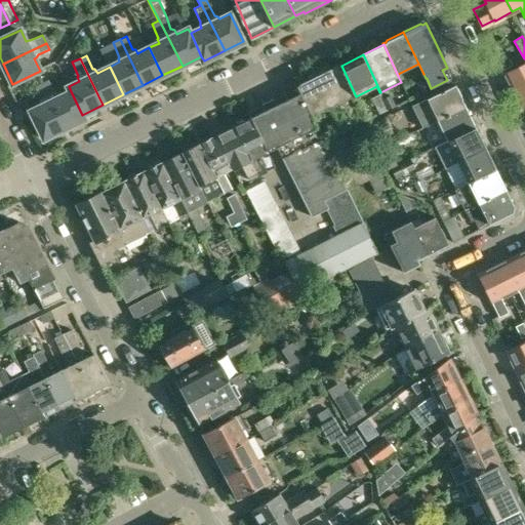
[(524,63),(505,73),(514,90),(524,84),(524,63)]
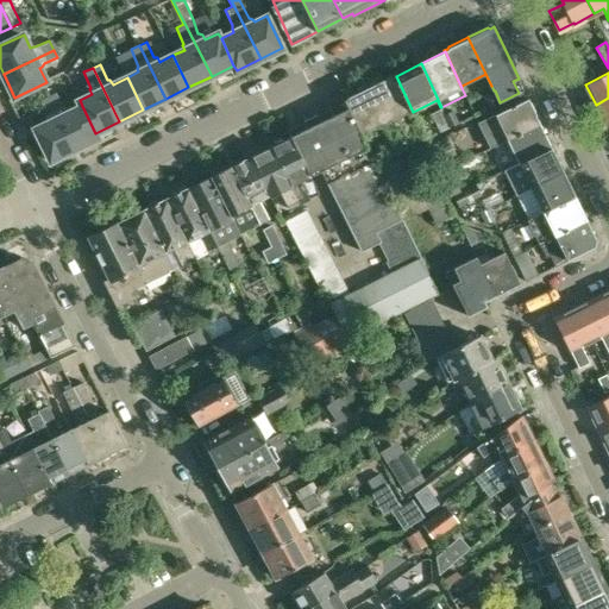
[(390,75),(370,86),(400,146),(424,135),(413,112),(396,76),(395,74),(391,76),(390,75)]
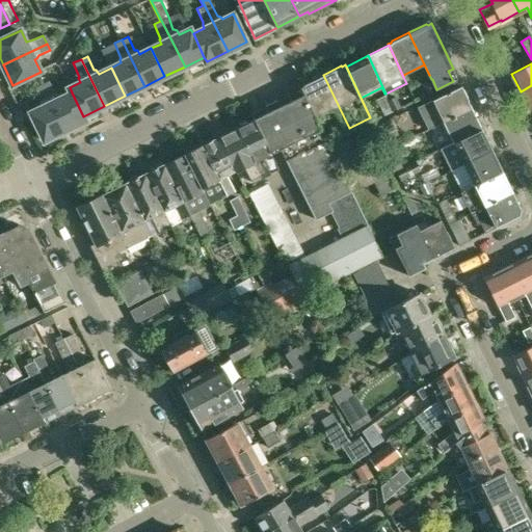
[(300,86),(302,89),(304,94),(316,117),(336,107),(347,129),(349,128),(323,75),(306,83),(306,84),(300,86)]
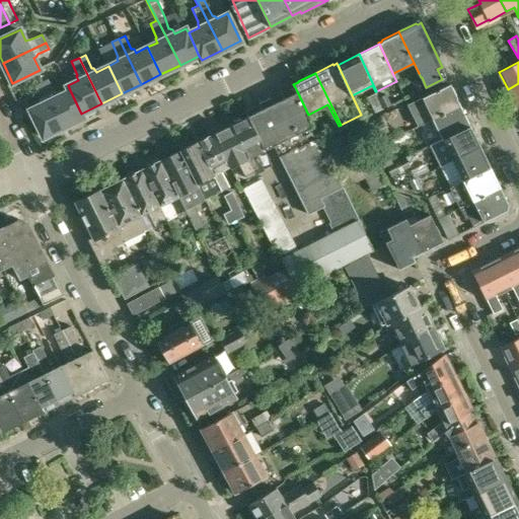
[(48,77),(42,81),(64,127),(83,118),(81,114),(70,90),(59,96),(58,92),(54,90),(48,77)]
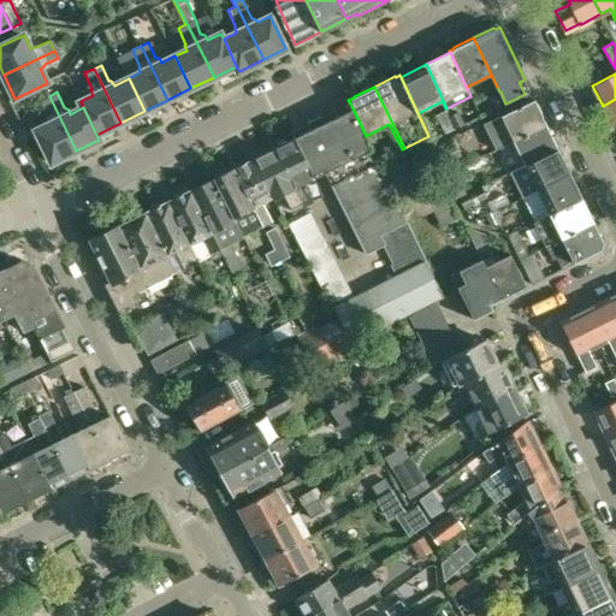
[(499,92),(498,92),(489,96),(495,110),(505,104),(501,92),(499,92)]
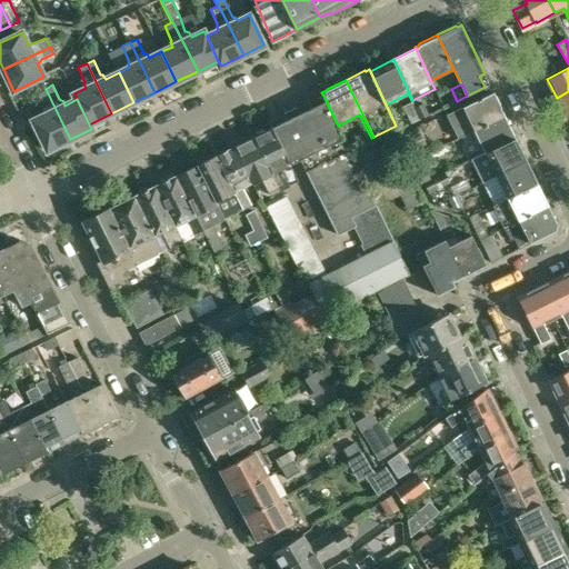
[(46,115),(33,120),(48,150),(70,139),(46,89),(37,92),(43,107),(43,110),(46,115)]
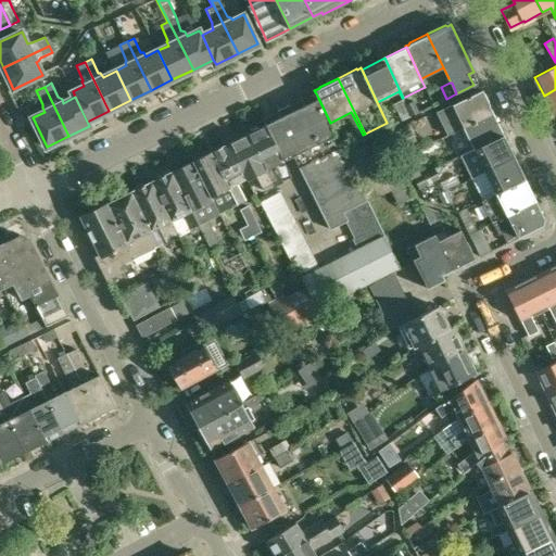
[(482,89),(453,104),(458,115),(441,124),(446,135),(457,129),(457,130),(493,113),(489,104),(490,104),(482,89)]
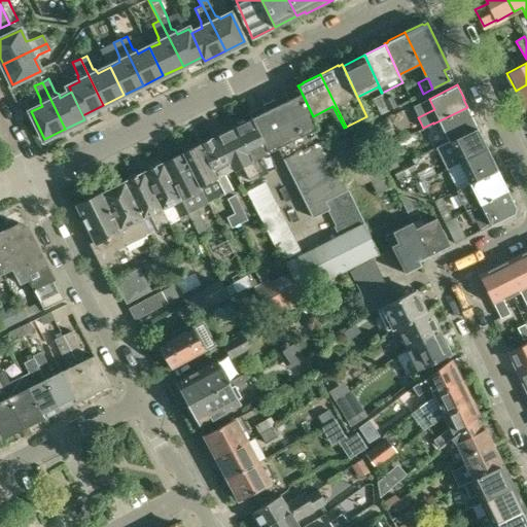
[(526,84),(516,91),(524,108),(526,106),(526,84)]
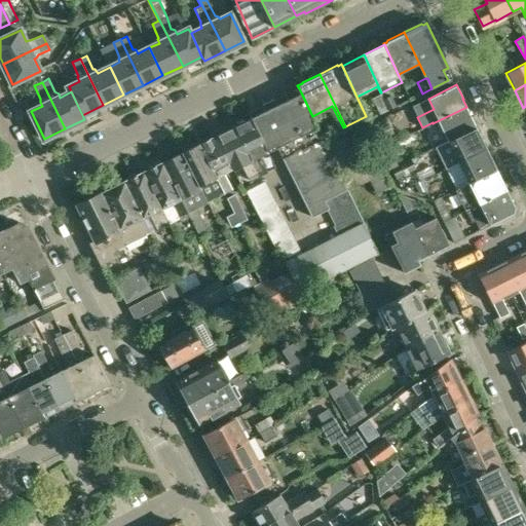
[(261,112),(251,117),(251,118),(267,151),(278,146),(312,216),(327,210),(335,225),(334,226),(338,235),(364,223),(344,183),(338,168),(312,116),(301,92),(300,94),(298,89),(283,97),(280,103),(261,112)]
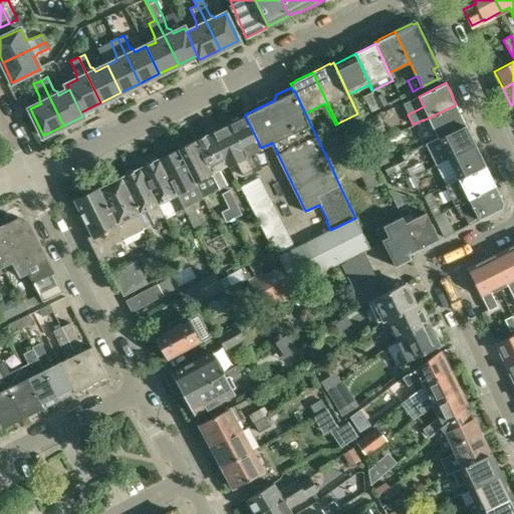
[(372,91),(364,95),(371,111),(388,103),(382,92),(374,96),(372,91)]
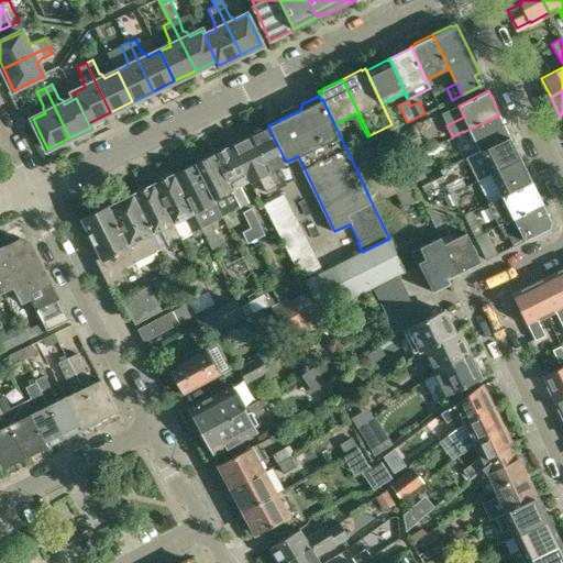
[(499,114),(463,132),(467,141),(474,138),(481,150),(509,135),(499,114)]
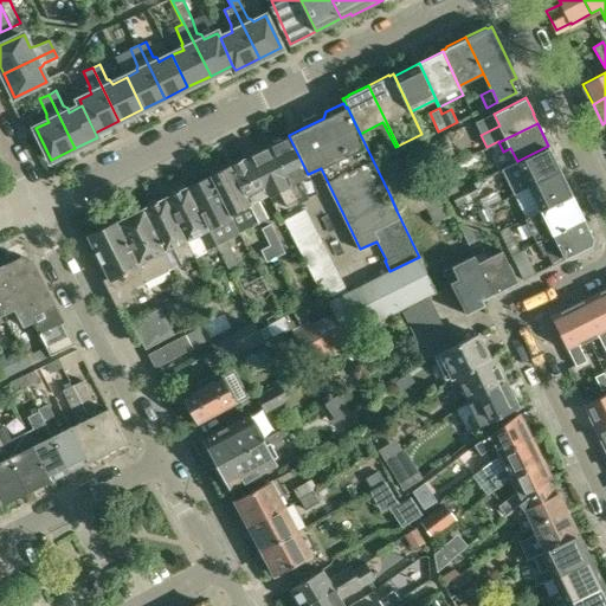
[(436,165),(455,154),(445,135),(426,144),(436,165)]
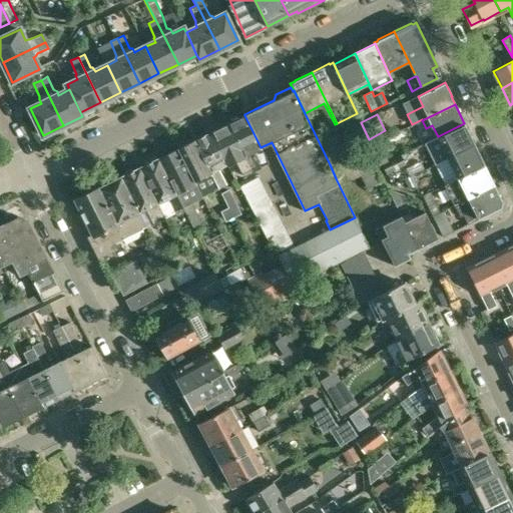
[(244,115),(228,123),(252,171),(261,167),(252,152),(261,147),(244,115)]
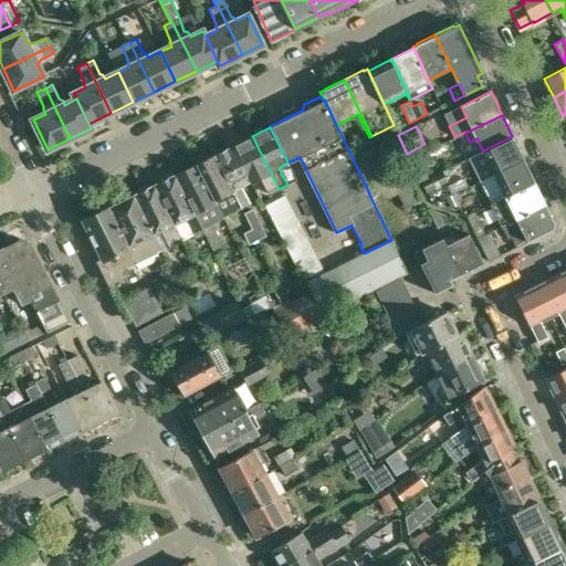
[(252,136),(234,145),(252,181),(262,176),(270,194),(279,189),(252,136)]
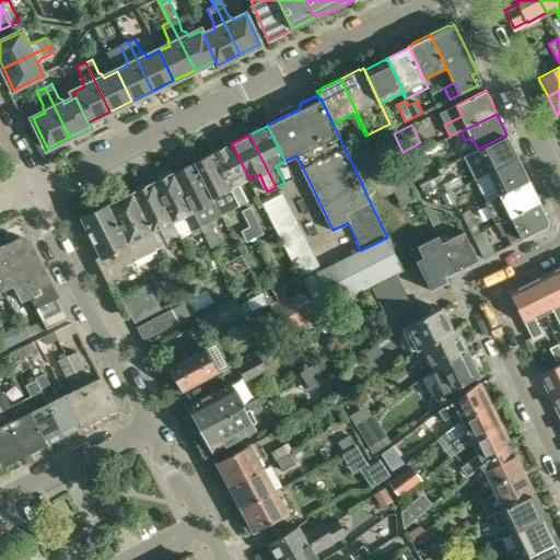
[(393,135),(372,144),(383,168),(404,159),(393,135)]
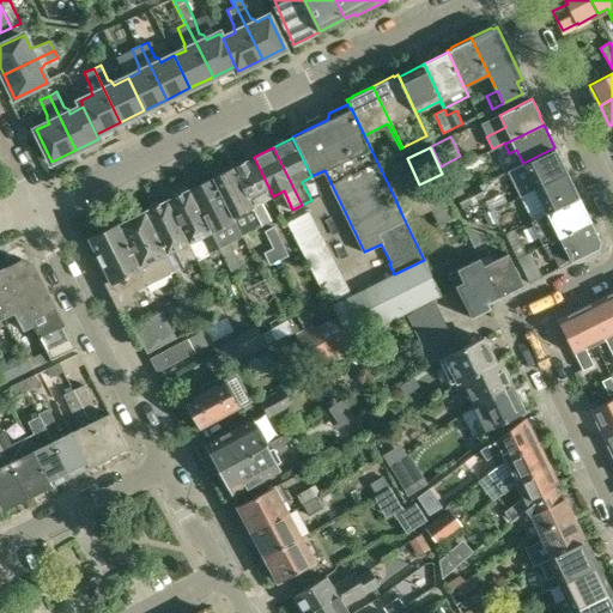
[(554,147),(523,163),(530,178),(515,186),(520,196),(535,188),(566,173),(554,147)]
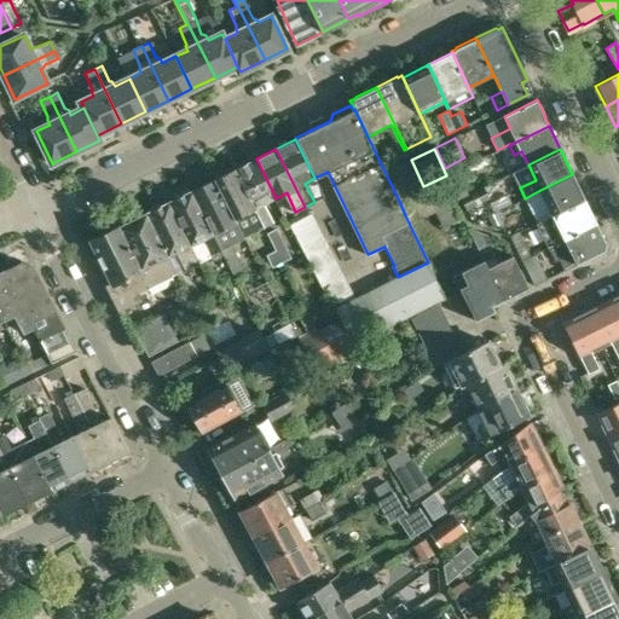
[(256,158),(236,169),(265,226),(275,223),(265,203),(276,198),(256,158)]
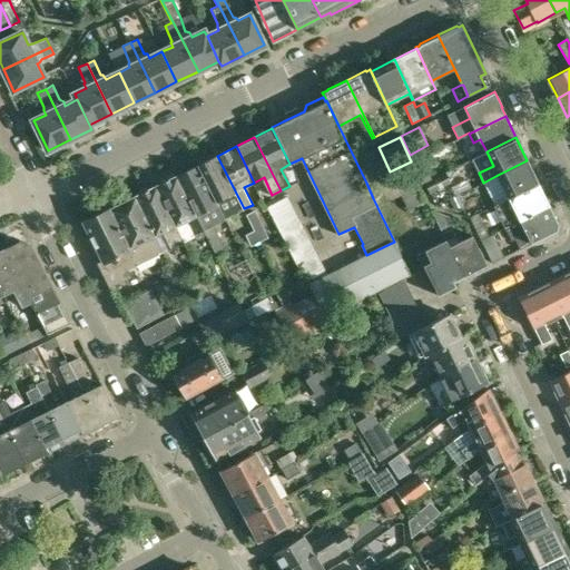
[(379,147),(355,158),(367,183),(390,172),(379,147)]
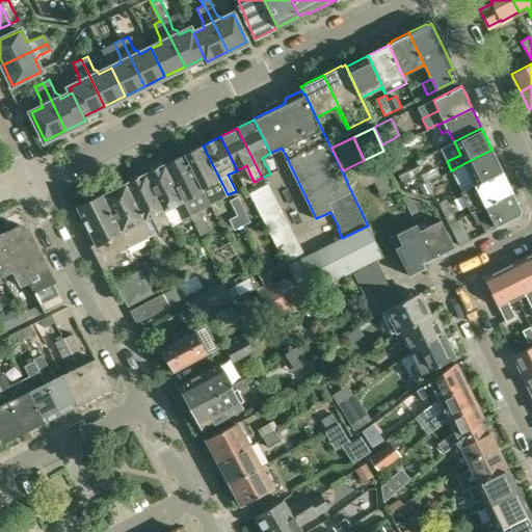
[(203,145),(185,154),(202,188),(212,183),(219,198),(228,194),(203,145)]
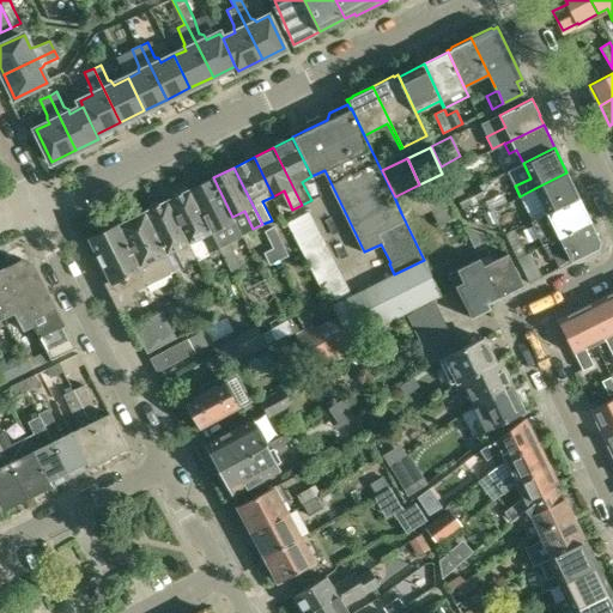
[(437,176),(438,176),(449,200),(463,193),(453,169),(437,176)]
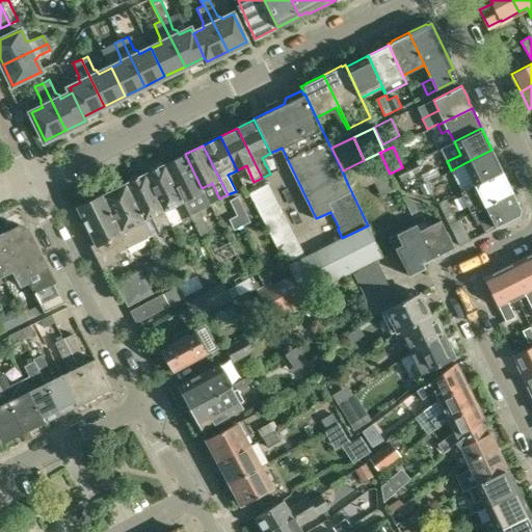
[(464,163),(475,184),(503,170),(491,150),(464,163)]
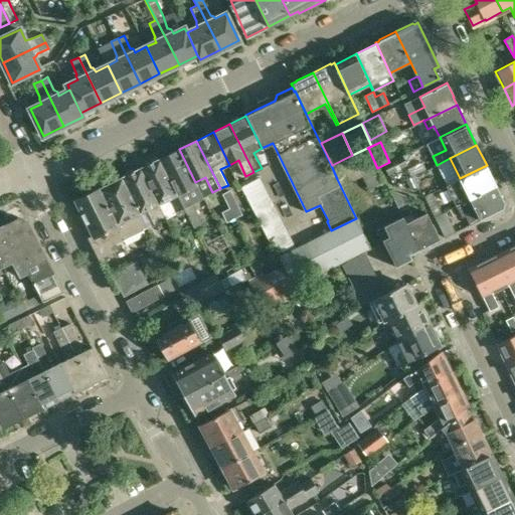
[(179,149),(161,158),(197,229),(203,226),(191,202),(186,191),(197,185),(195,182),(179,149)]
